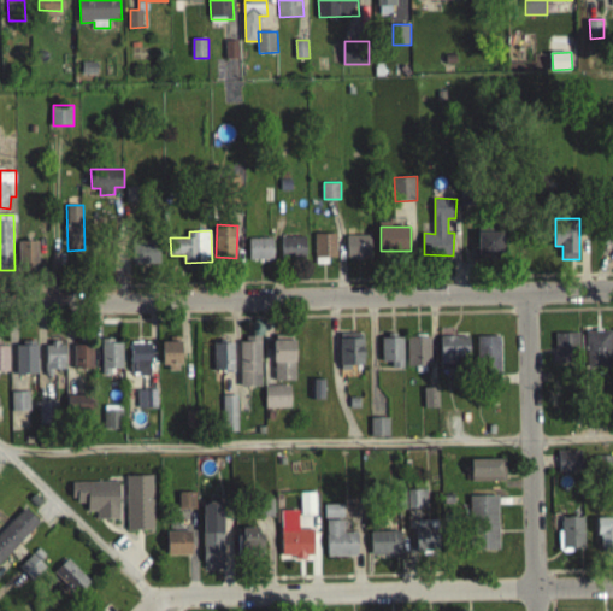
[(504,231),(479,231),(479,254),(504,256),(504,231)]
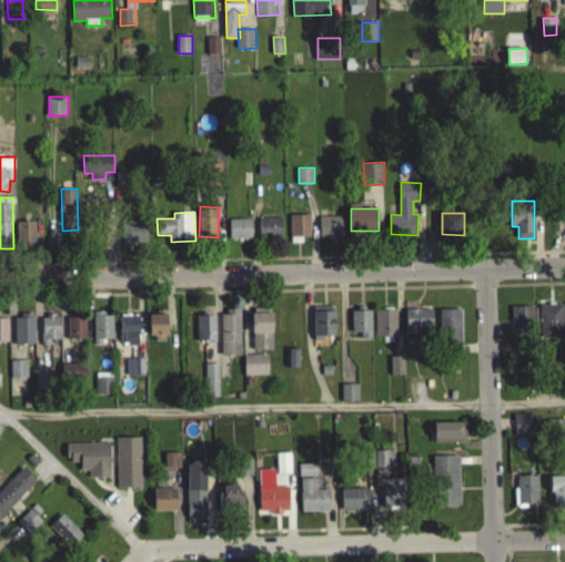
[(312,239),(312,214),(292,215),(292,241),(312,239)]
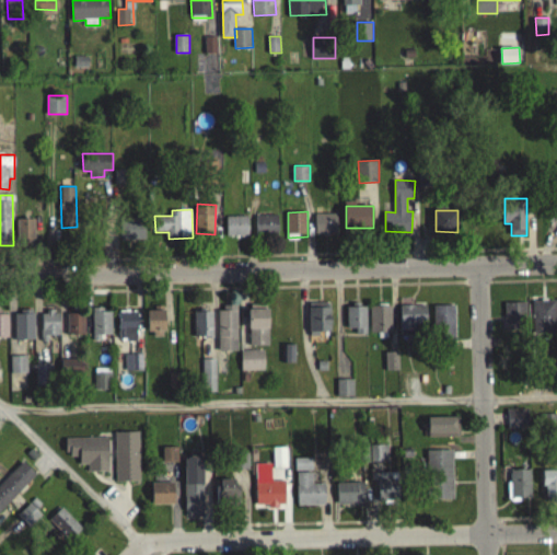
[(339,234),(339,212),(316,212),(317,234),(339,234)]
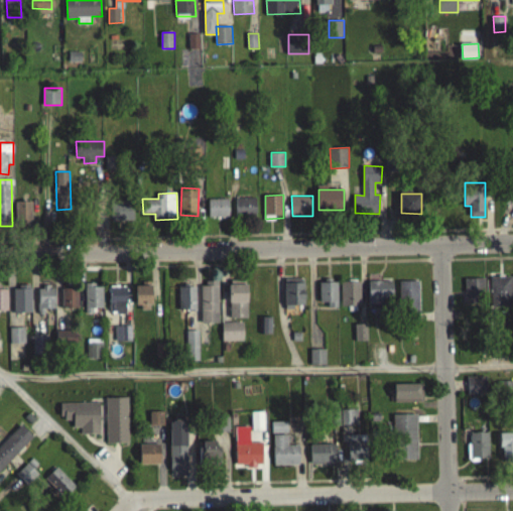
[(257,215),(257,198),(237,199),(237,215),(257,215)]
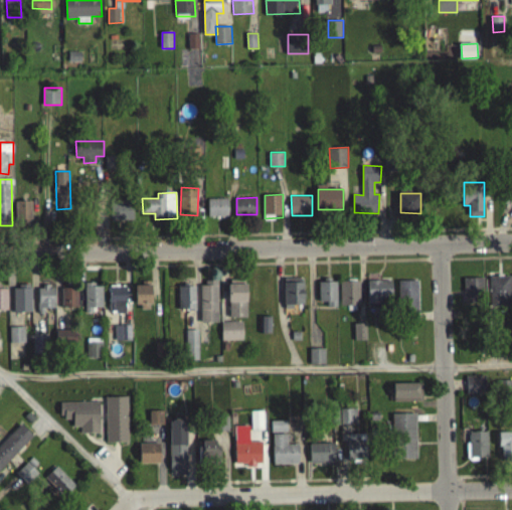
[(209,217),(229,216),(229,198),(209,198),(209,217)]
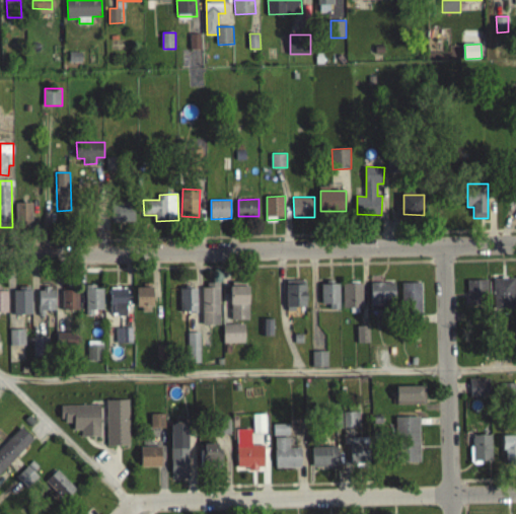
[(17,203),(17,226),(33,225),(32,202),(17,203)]
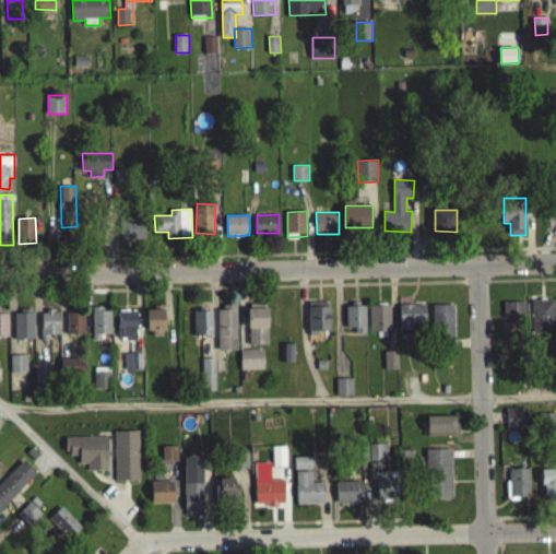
[(146,217),(123,217),(125,240),(146,239),(146,217)]
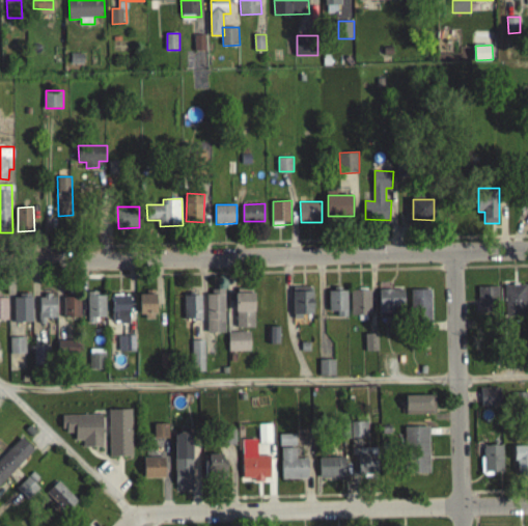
[(527,283),(506,284),(507,316),(527,315),(527,283)]
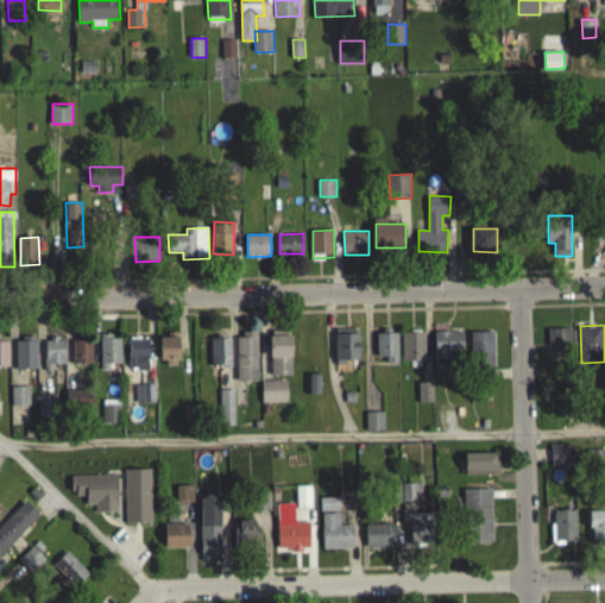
[(361,359),(360,328),(338,328),(338,364),(348,364),(348,360),(361,359)]
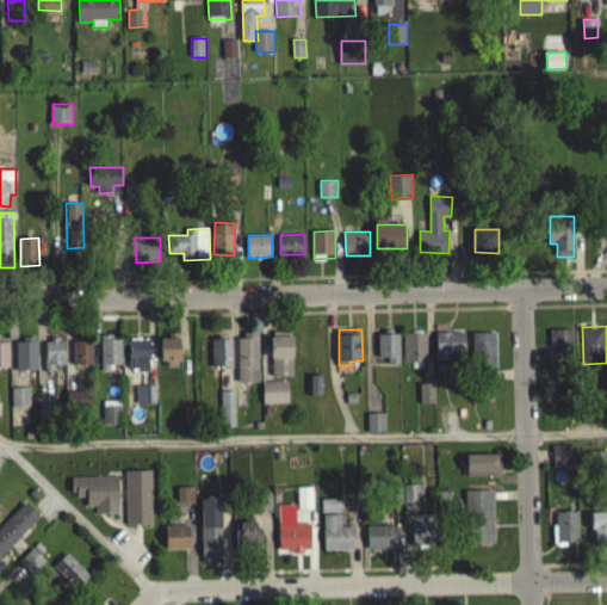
[(575,329),(551,329),(552,359),(576,358),(575,329)]
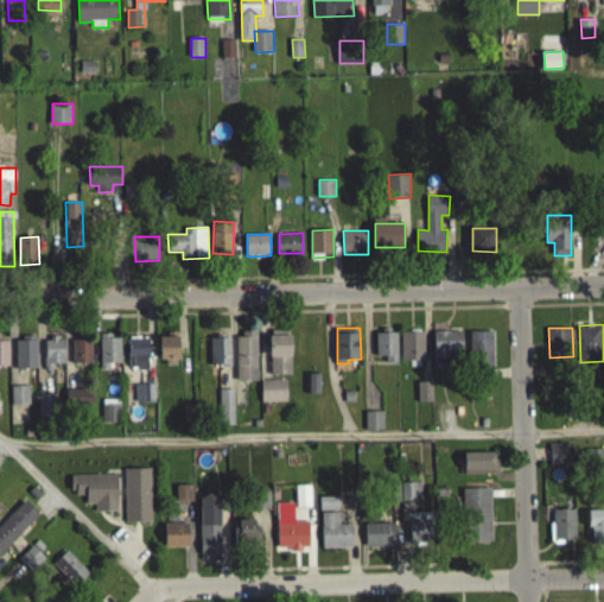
[(388,362),(400,361),(399,329),(377,330),(379,355),(388,355),(388,362)]
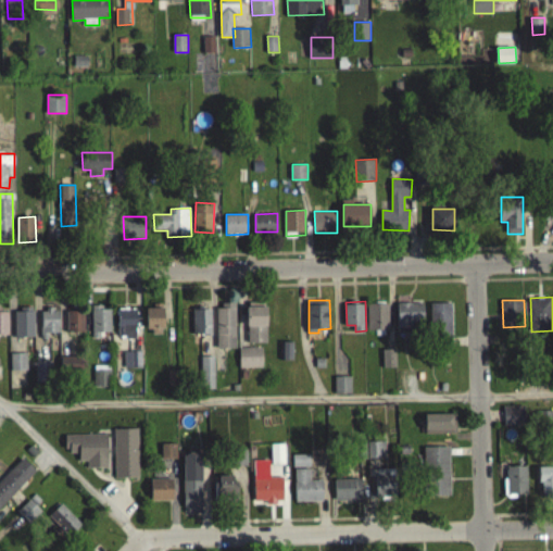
[(220,348),(238,348),(237,302),(218,303),(220,348)]
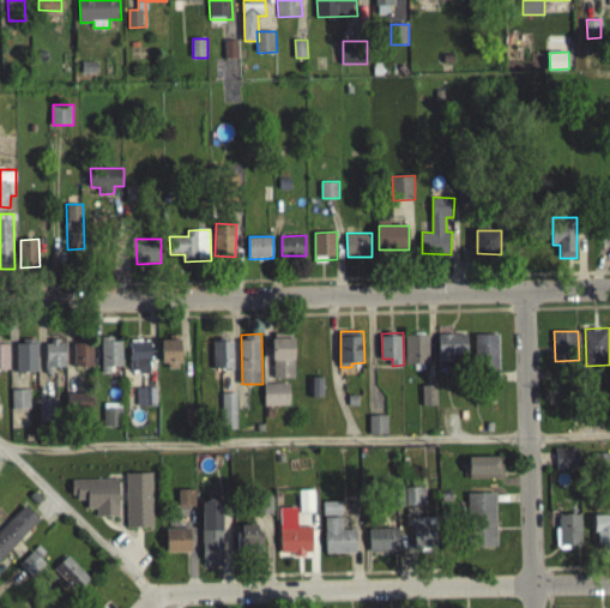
[(440,361),(458,361),(459,356),(469,356),(470,333),(441,333),(440,361)]
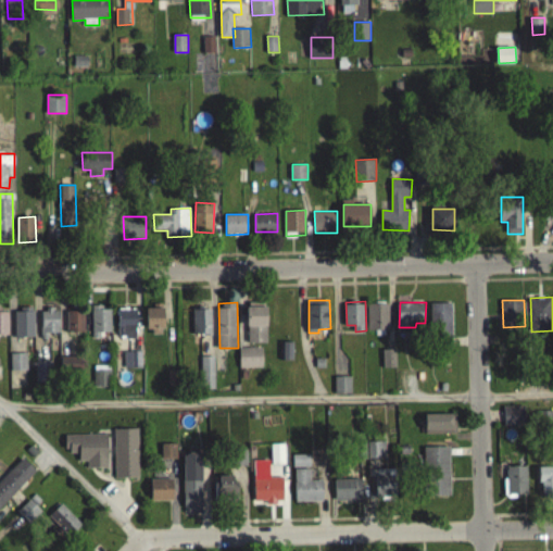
[(368,303),(369,330),(391,329),(390,303),(368,303)]
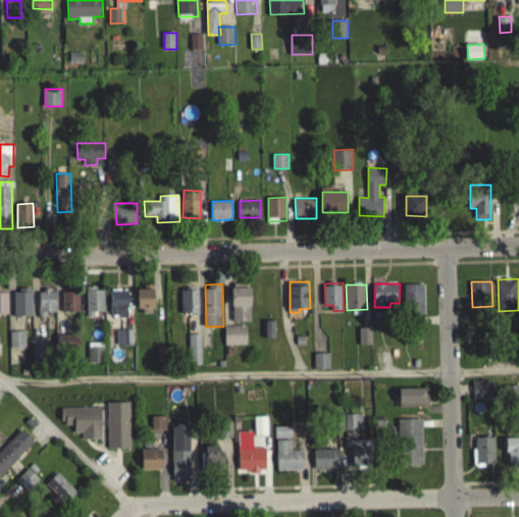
[(426,321),(425,285),(406,285),(407,321),(426,321)]
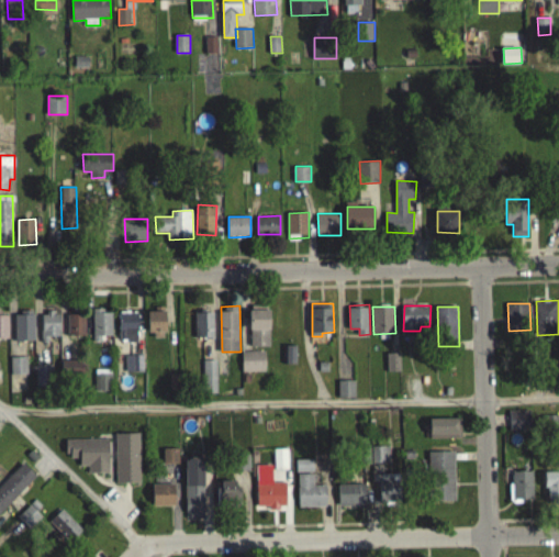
[(151,338),(167,337),(166,309),(151,309),(151,338)]
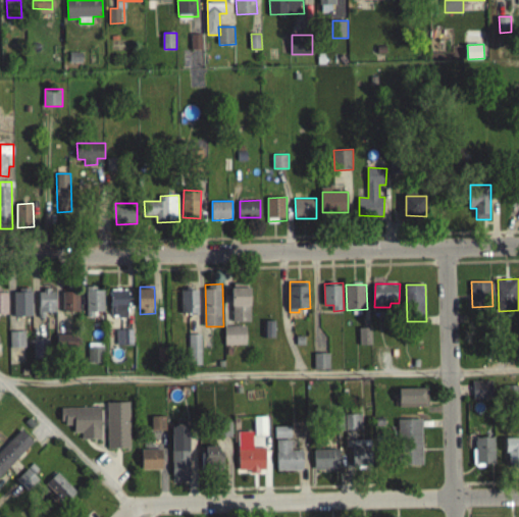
[(251,288),(232,288),(234,322),(252,321),(251,288)]
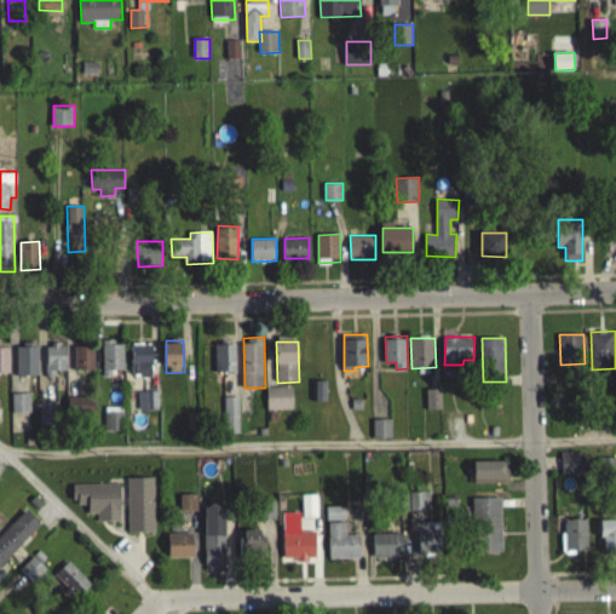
[(19,376),(41,376),(40,343),(18,344),(19,376)]
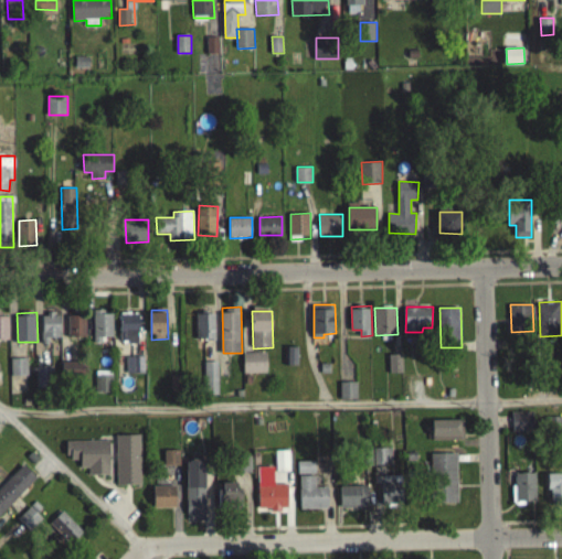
[(10,313),(0,313),(0,342),(11,342),(10,313)]
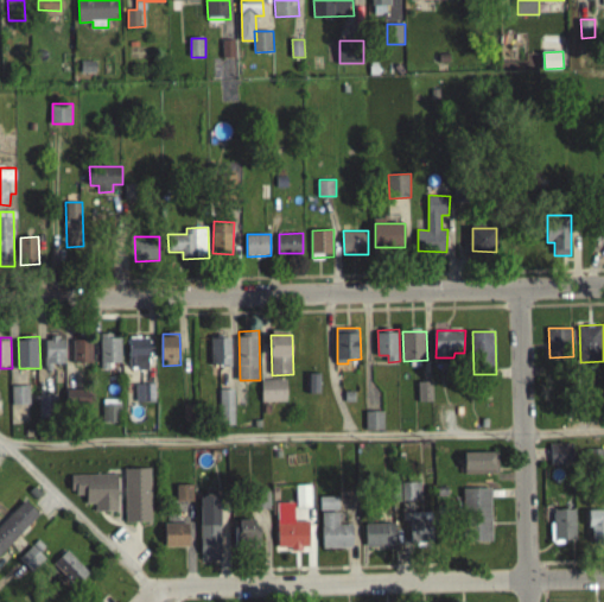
[(46,337),(48,366),(67,366),(65,337),(46,337)]
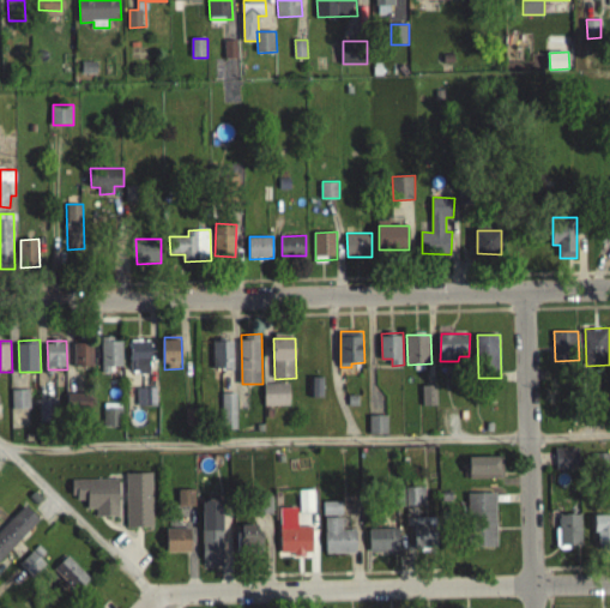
[(125,369),(125,341),(103,342),(103,371),(125,369)]
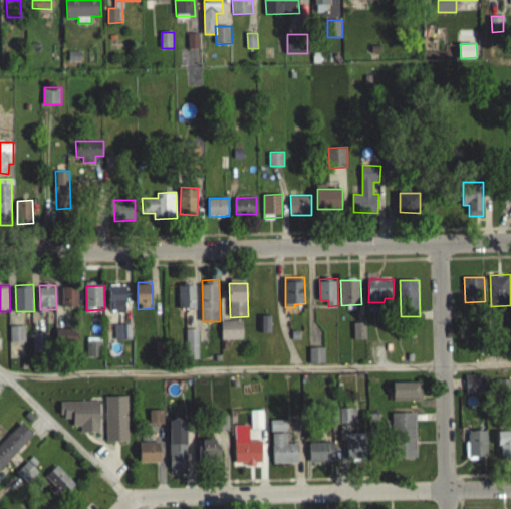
[(129,312),(128,285),(110,286),(110,312),(129,312)]
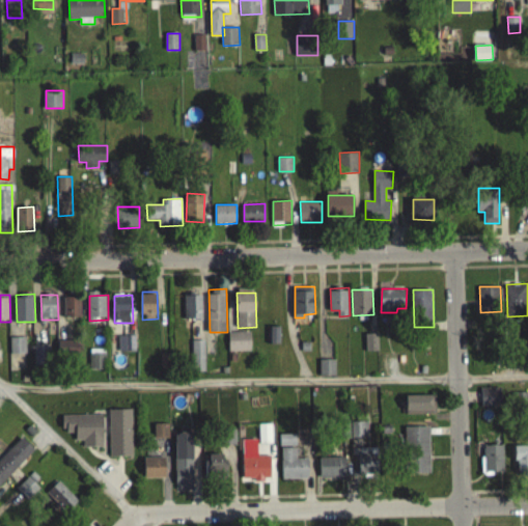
[(203,319),(203,295),(186,295),(186,319),(203,319)]
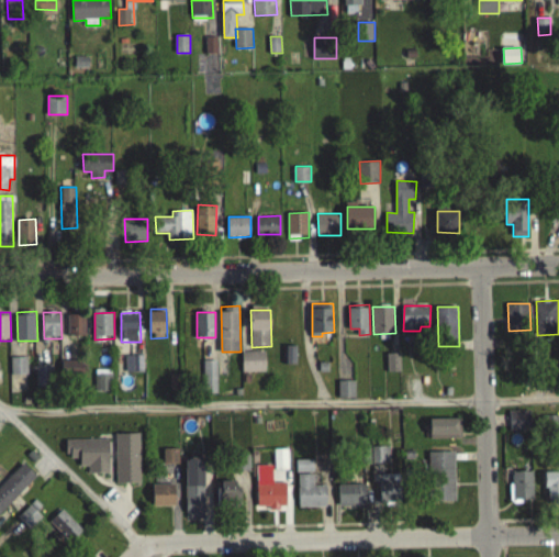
[(68,335),(87,336),(87,314),(69,314),(68,335)]
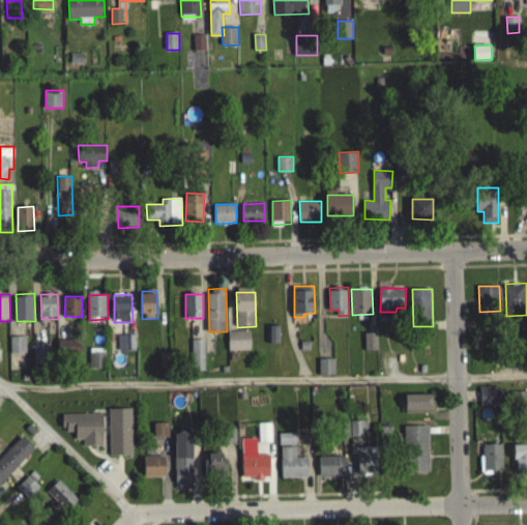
[(281,326),(271,326),(271,343),(282,343),(281,326)]
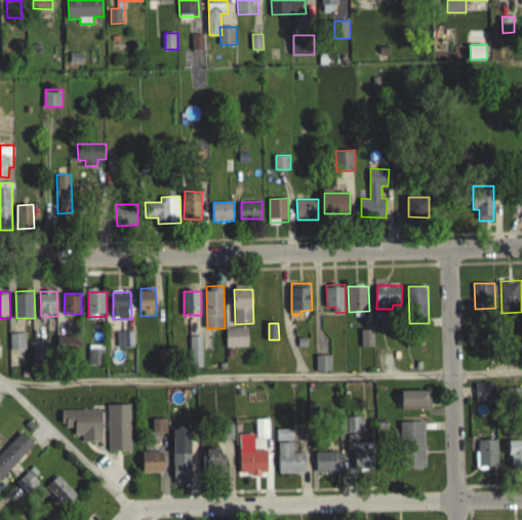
[(228,347),(249,347),(249,327),(228,328),(228,347)]
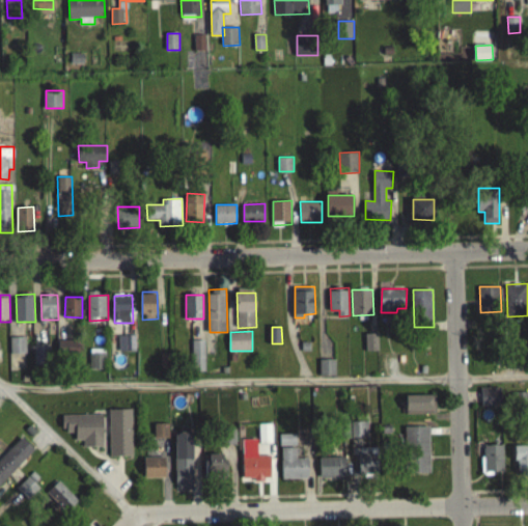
[(381,351),(380,333),(367,334),(368,351),(381,351)]
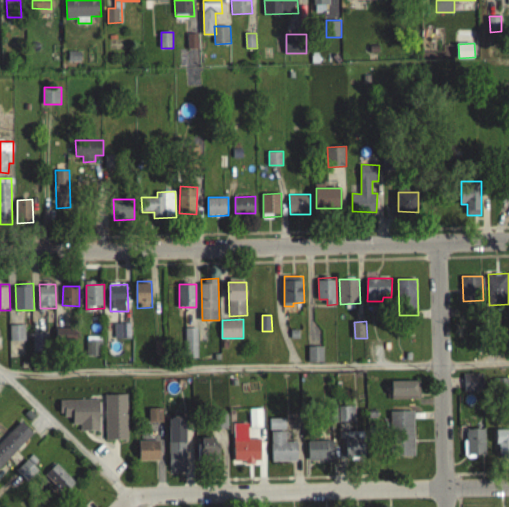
[(132,338),(132,323),(116,323),(116,338),(132,338)]
